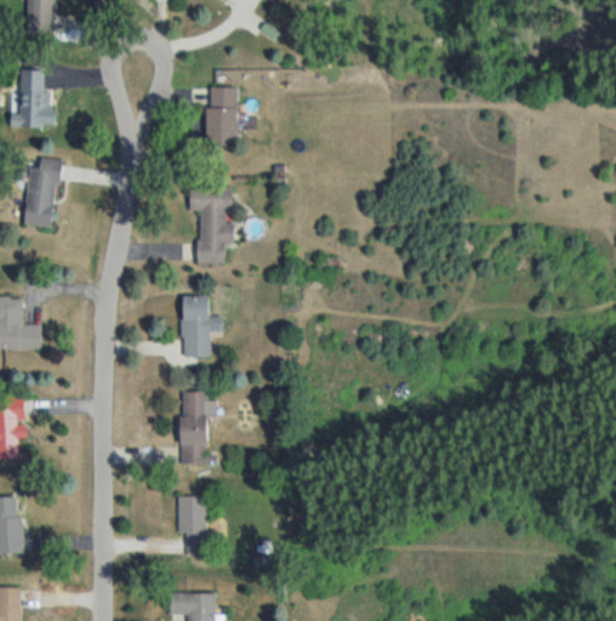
[(52,0),(24,0),(26,34),(53,34),(52,0)]
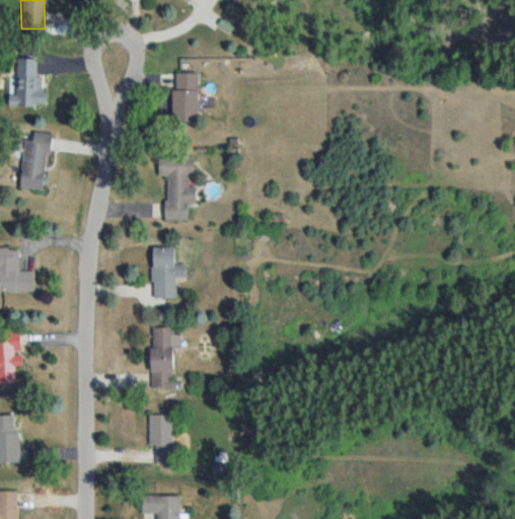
[(41,106),(41,61),(27,61),(27,80),(19,80),(19,107),(41,106)]
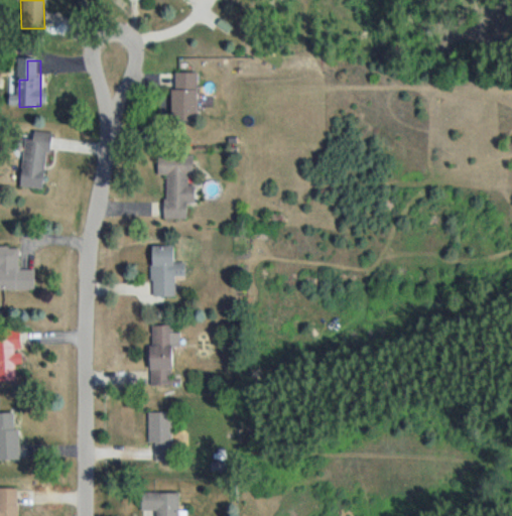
[(171,123),(197,123),(197,74),(171,74),(171,123)]
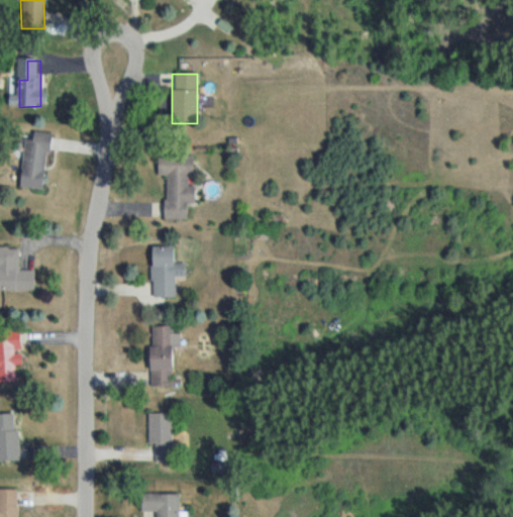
[(18,189),(43,192),(49,134),(25,132),(18,189)]
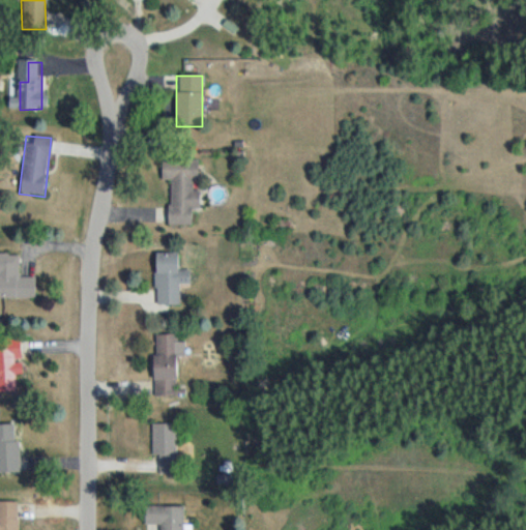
[(170,181),(169,226),(192,226),(192,210),(198,210),(198,160),(162,160),(162,181),(170,181)]
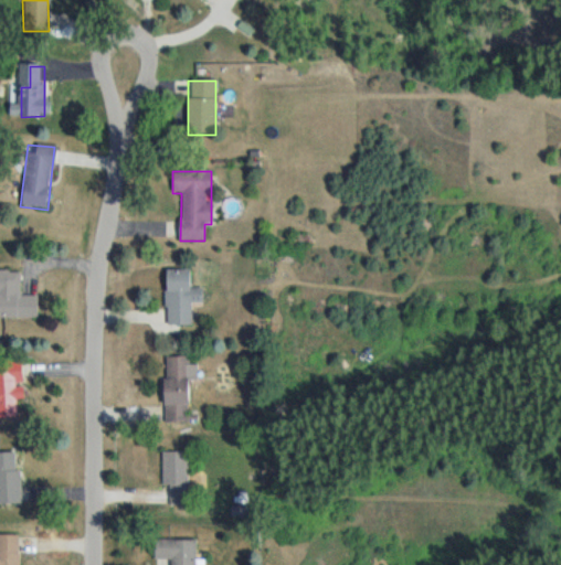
[(190,269),(165,270),(165,326),(190,326),(190,302),(201,302),(201,289),(190,289),(190,269)]
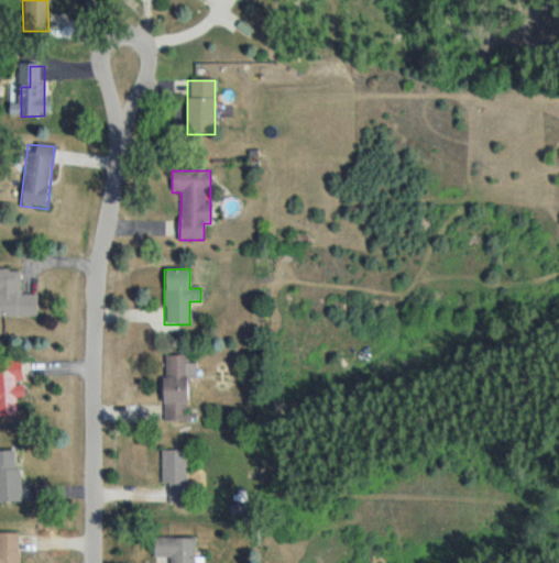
[(0,317),(36,318),(36,295),(18,295),(19,271),(0,269),(0,317)]
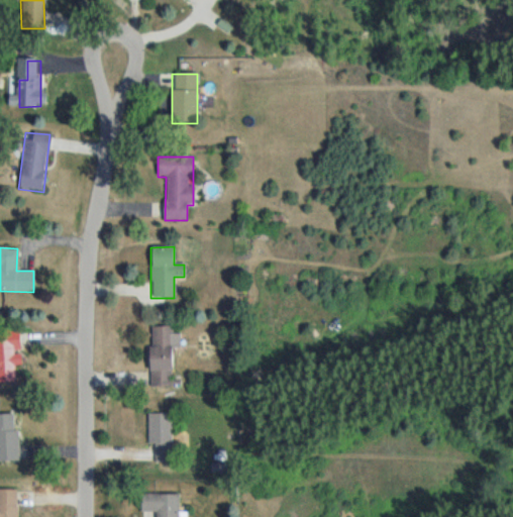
[(149,387),(172,387),(172,347),(179,347),(179,327),(149,327),(149,387)]
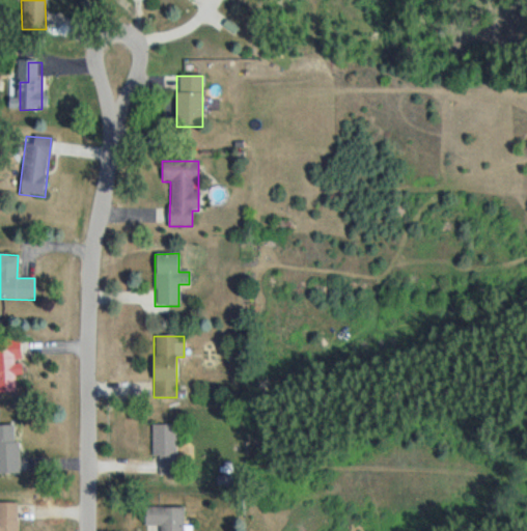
[(20,339),(0,339),(0,393),(20,393),(20,339)]
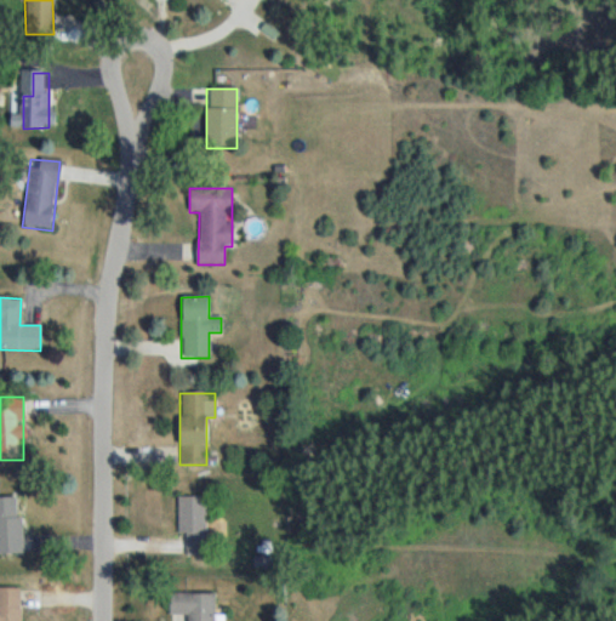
[(0,554),(21,554),(20,497),(0,497),(0,554)]
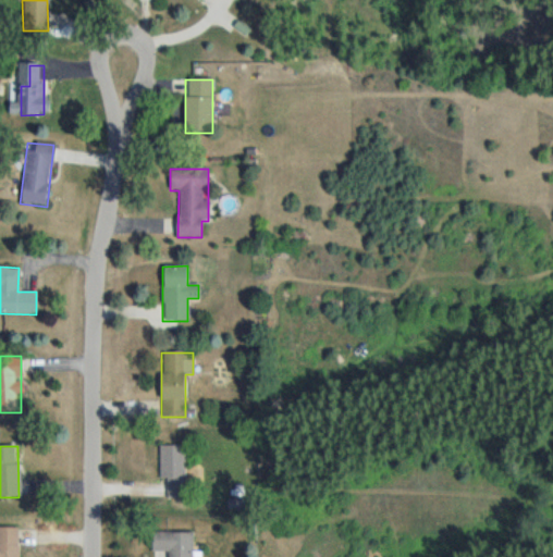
[(159,479),(164,479),(164,498),(187,498),(187,446),(159,446),(159,479)]
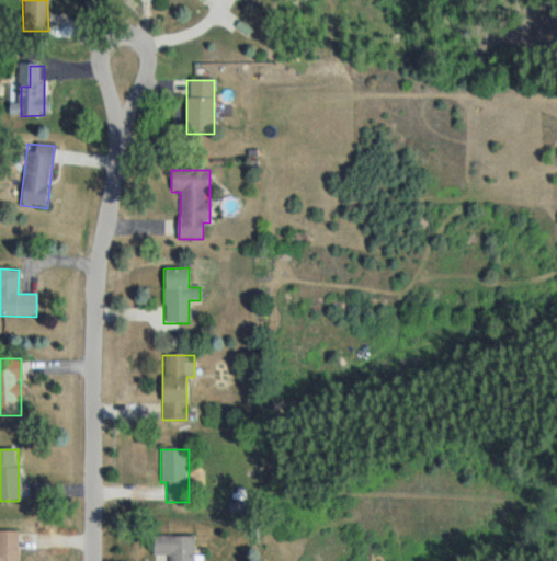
[(0,560),(19,560),(19,531),(0,530),(0,560)]
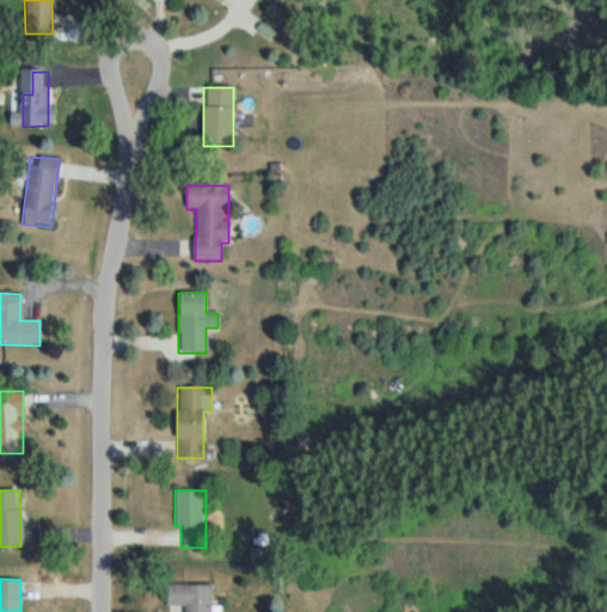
[(210,611),(210,585),(166,585),(166,606),(183,606),(183,611),(210,611)]
